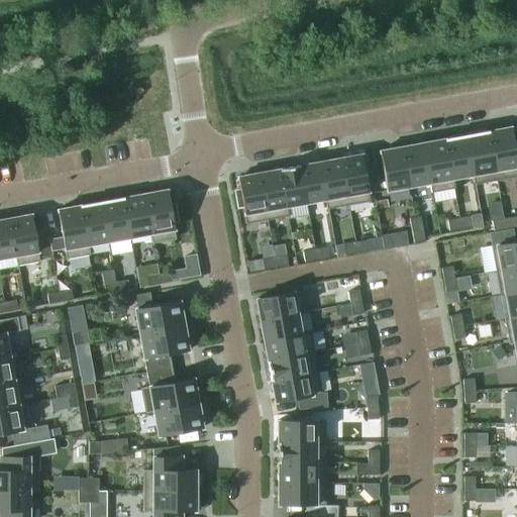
[(509,127),(488,131),(497,181),(516,177),(516,164),(510,127),(509,127)]
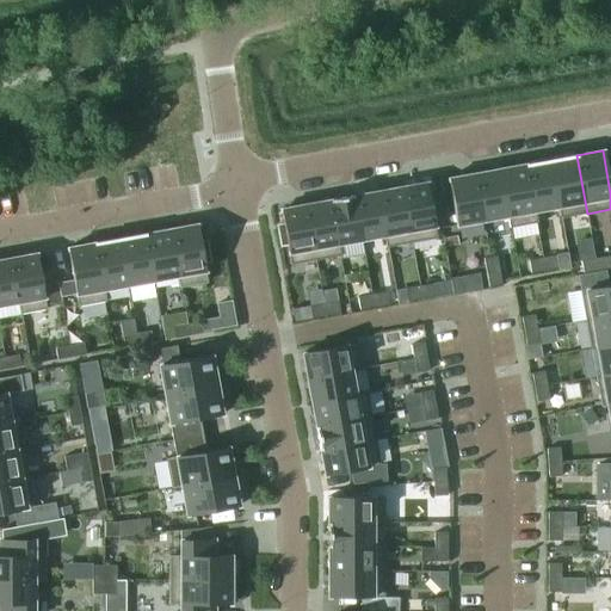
[(576,155),(551,160),(560,208),(561,218),(587,214),(576,155)]
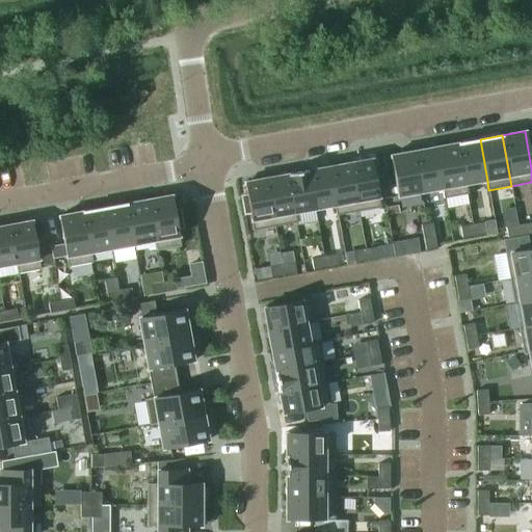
[(487,181),(480,139),(457,143),(464,184),(487,181)]
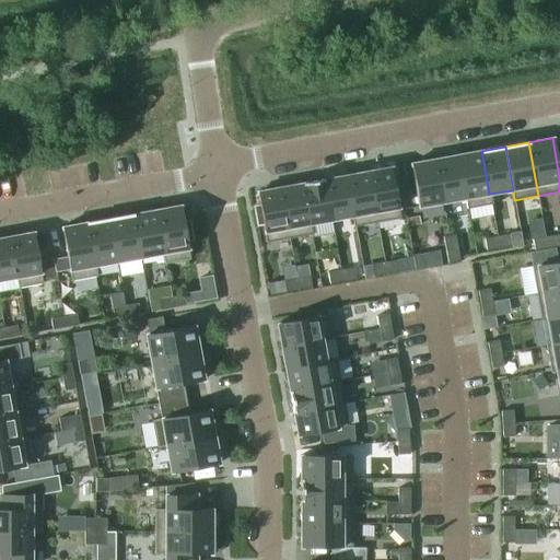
[(481,151),(458,155),(468,209),(491,205),(489,194),(481,151)]
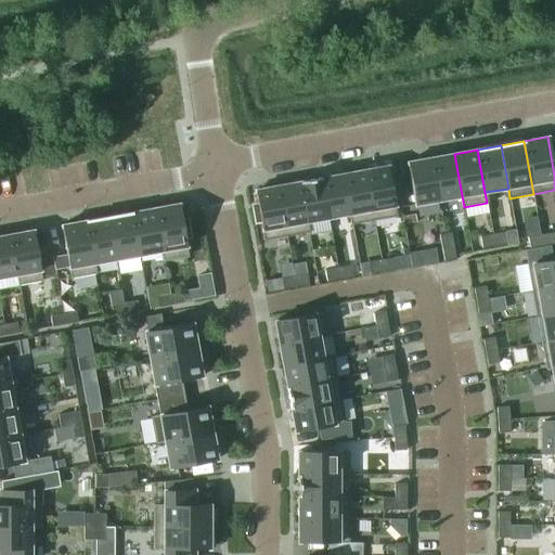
[(462,196),(454,154),(431,158),(439,201),(462,196)]
